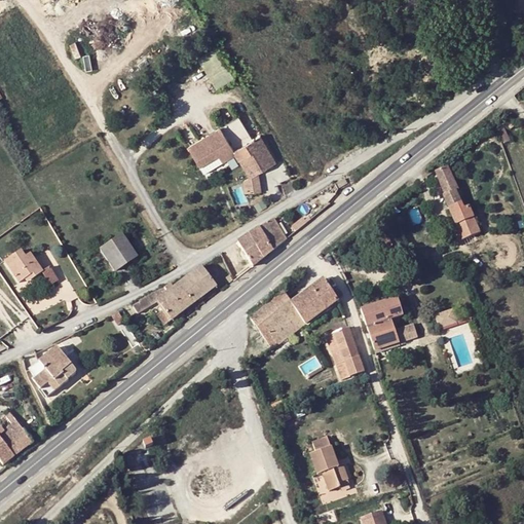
[(253,139),(239,116),(221,126),(235,149),(253,139)]
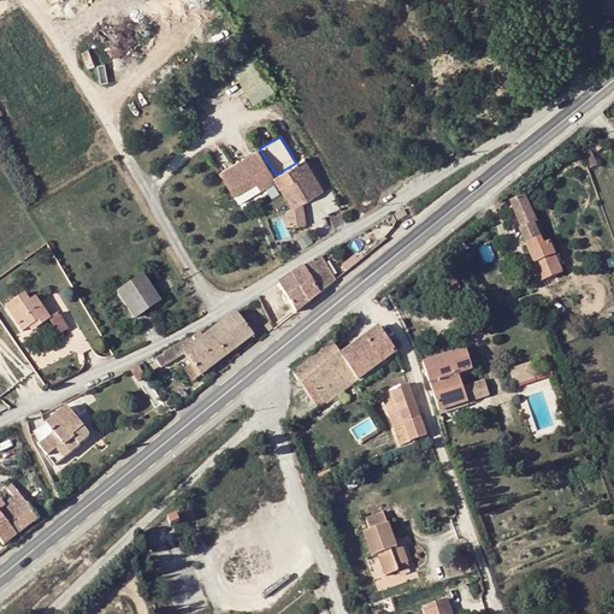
[(276,175),(259,148),(222,171),(235,193),(257,181),(263,188),(278,178),(295,206),(301,202),(325,188),(307,157),(296,163),(276,175)]
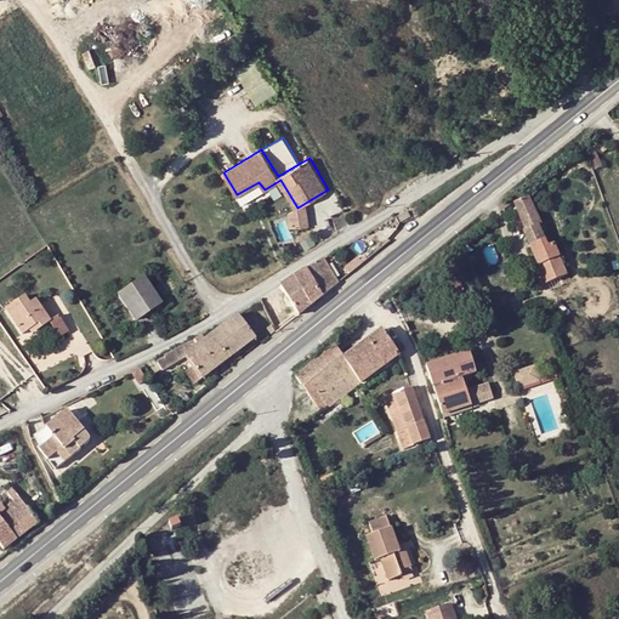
[(522,228),(546,282),(567,272),(554,242),(551,243),(541,222),(529,196),(515,200),(526,227),(522,228)]
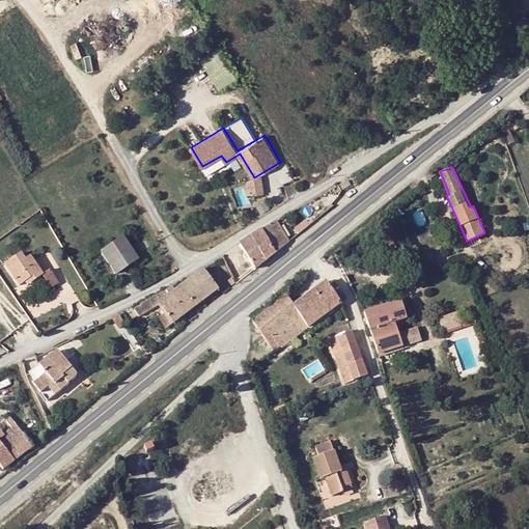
[(261,192),(259,174),(254,177),(250,179),(251,193),(261,192)]
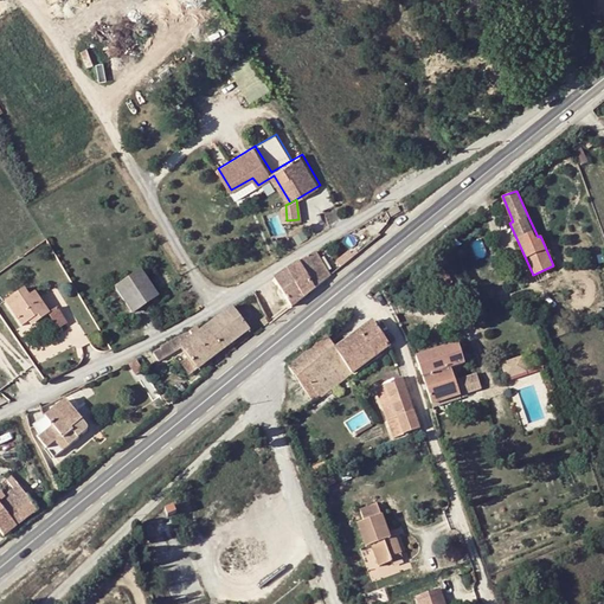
[(399,204),(389,209),(392,216),(403,210),(399,204)]
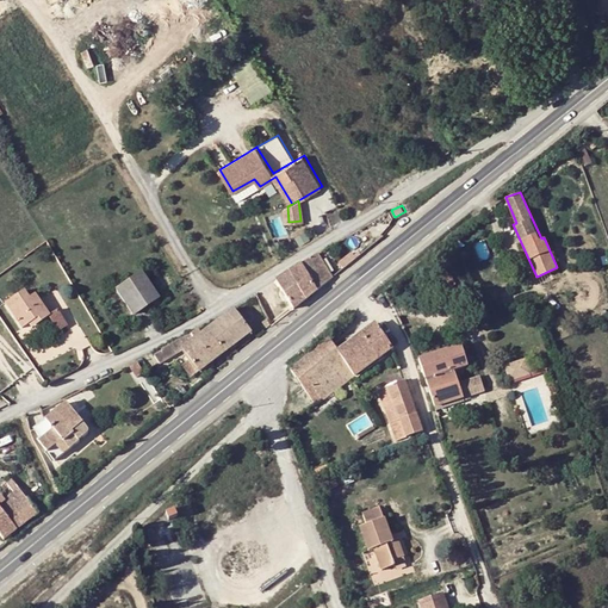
[(317,253),(277,279),(283,289),(291,302),(295,308),(333,277),(317,253)]
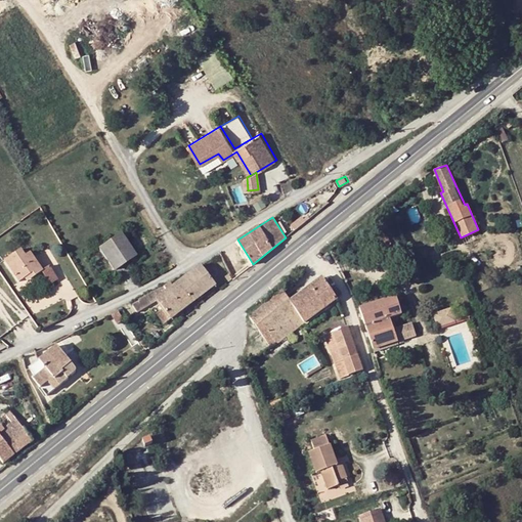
[(123,231),(100,246),(114,268),(136,254),(123,231)]
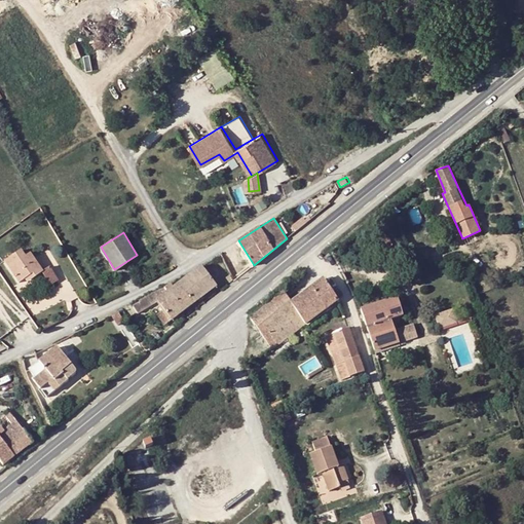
[(40,270),(42,269),(30,251),(25,253),(20,247),(3,258),(17,279),(28,274),(30,277),(40,270)]
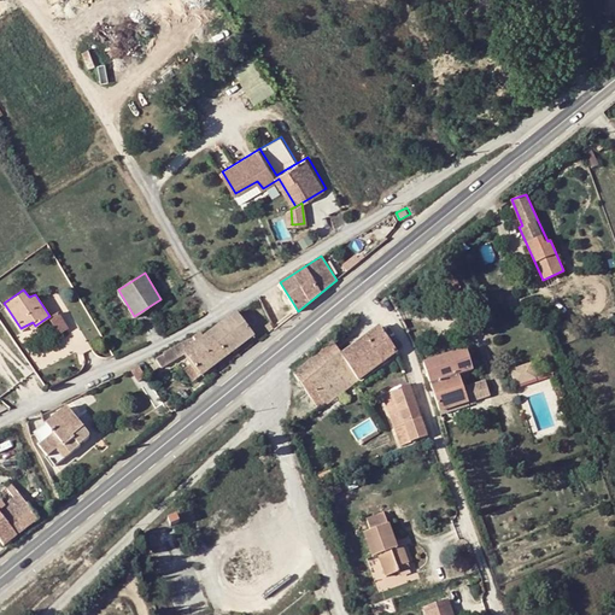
[(47,317),(58,334),(69,327),(58,311),(50,316),(47,317)]
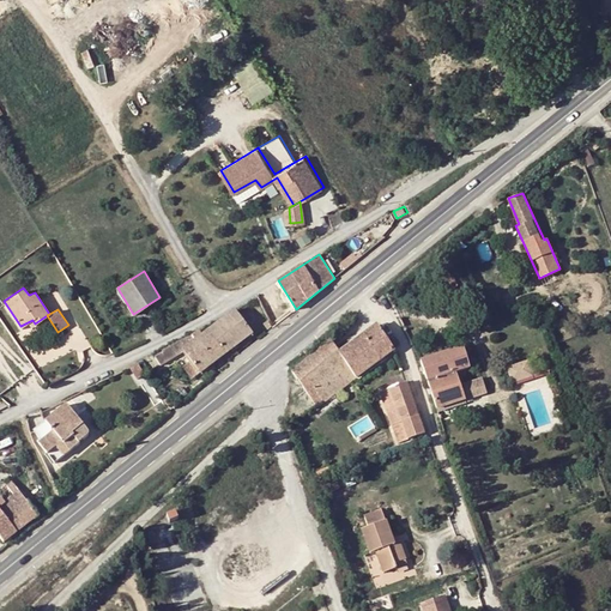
[(213,362),(253,331),(237,309),(204,334),(198,327),(191,332),(197,339),(213,362)]
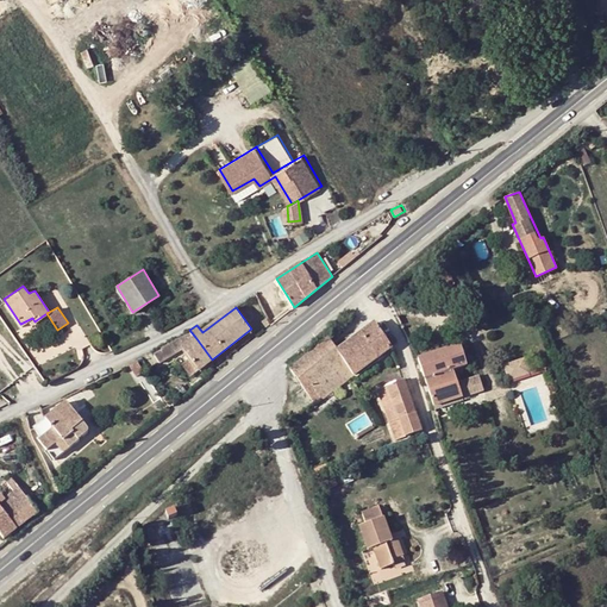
[(352,376),(393,345),(375,321),(339,349),(337,350),(343,358),(340,360),(352,376)]
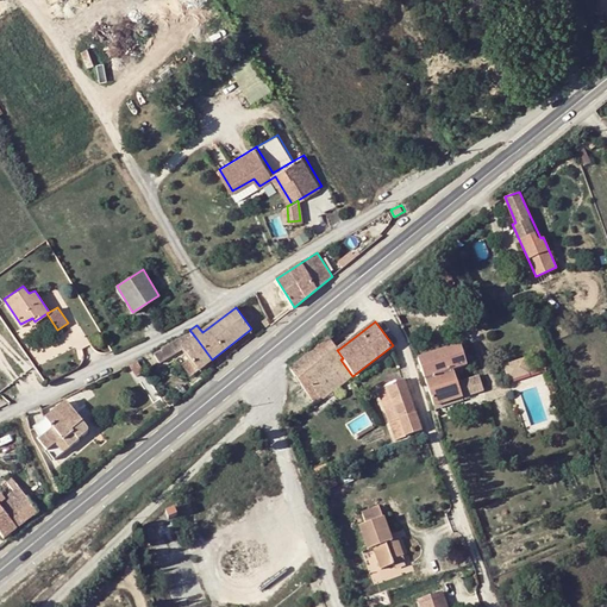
[(191,357),(199,370),(212,360),(195,337),(189,330),(179,336),(160,345),(162,349),(154,355),(161,363),(168,357),(182,346),(191,357)]
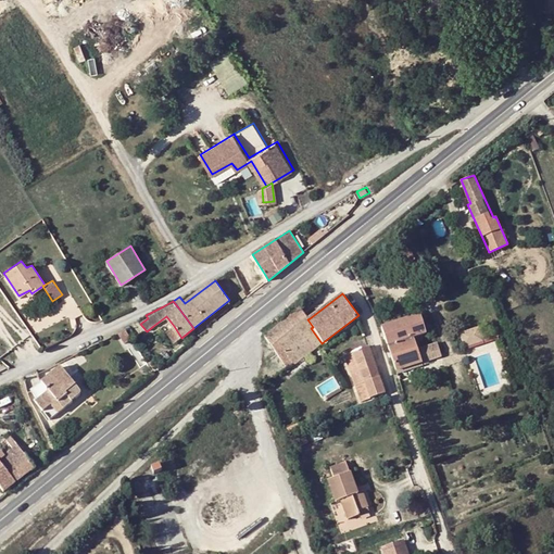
[(302,307),(265,335),(290,368),(298,362),(287,347),(311,328),(313,327),(307,319),(310,318),(302,307)]
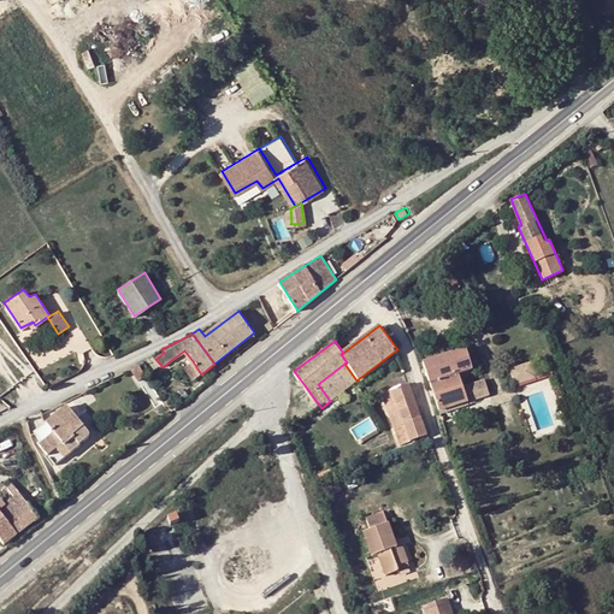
[(307,350),(311,356),(320,349),(316,343),(307,350)]
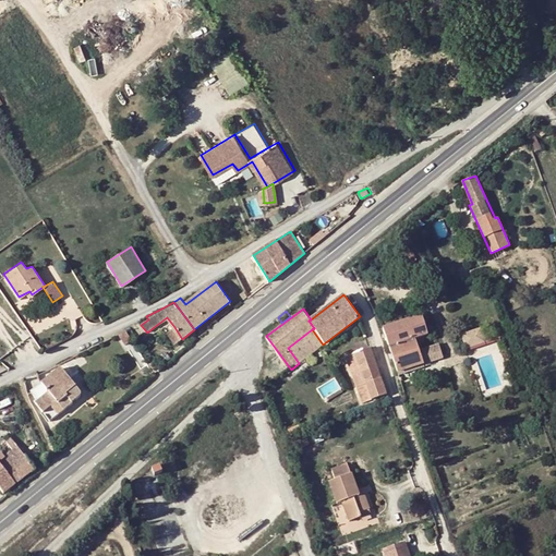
[(415,337),(427,333),(422,314),(383,327),(399,371),(425,362),(420,348),(419,345),(415,337)]
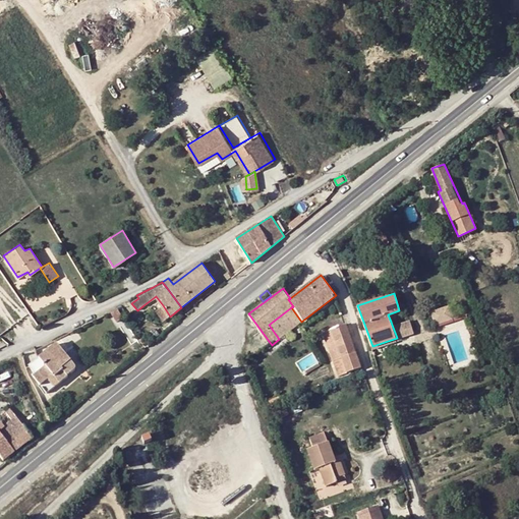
[(452,304),(433,311),(439,326),(469,314),(466,305),(454,310),(452,304)]
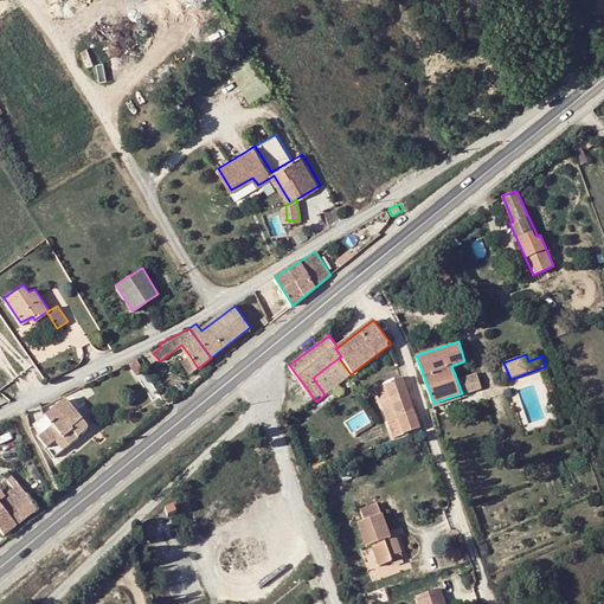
[(198,368),(190,355),(182,360),(192,373),(198,368)]
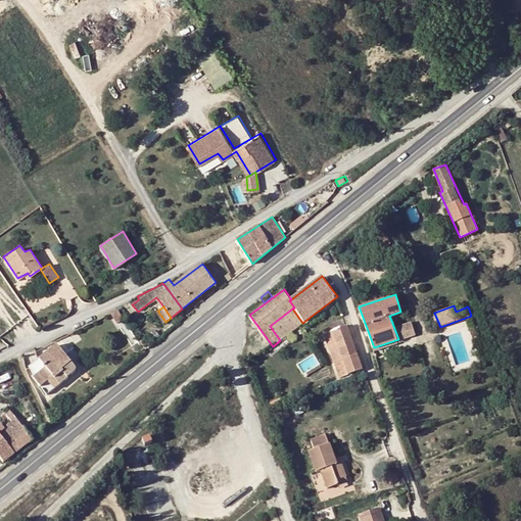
[(110,312),(117,322),(125,318),(117,308),(110,312)]
